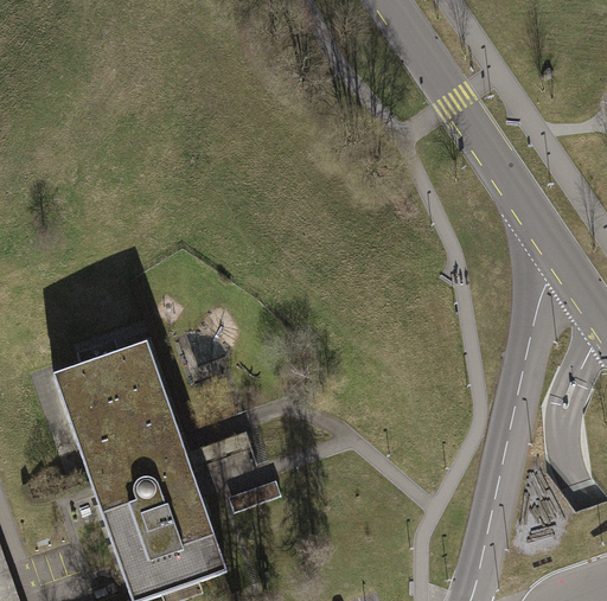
[(147,339),(53,372),(94,487),(133,598),(134,600),(229,568),(203,494),(147,339)]
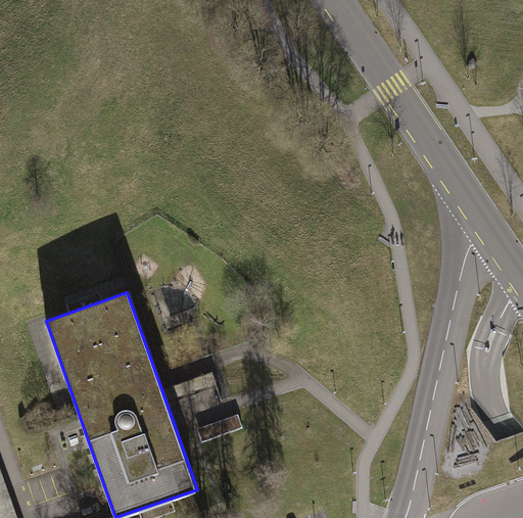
[(243,423),(238,410),(222,416),(227,429),(243,423)]
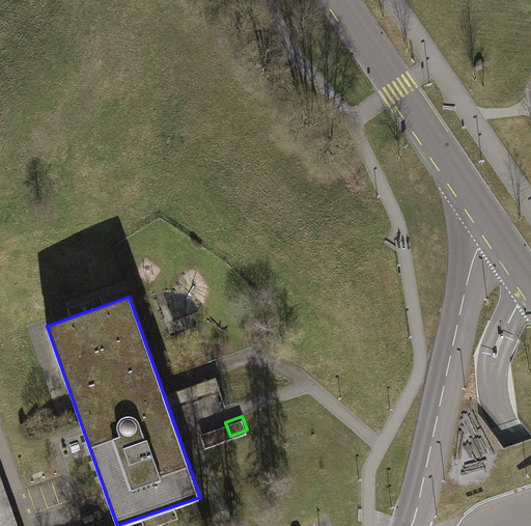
[(230,436),(225,422),(200,432),(205,445),(230,436)]
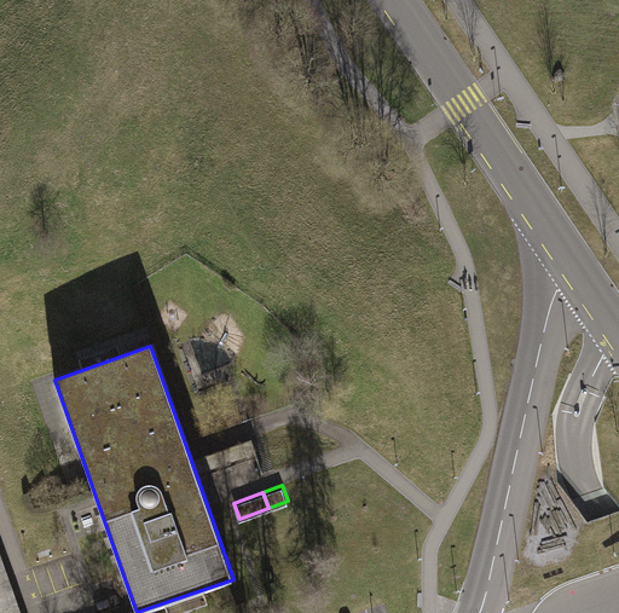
[(0,612),(23,612),(0,548),(0,612)]
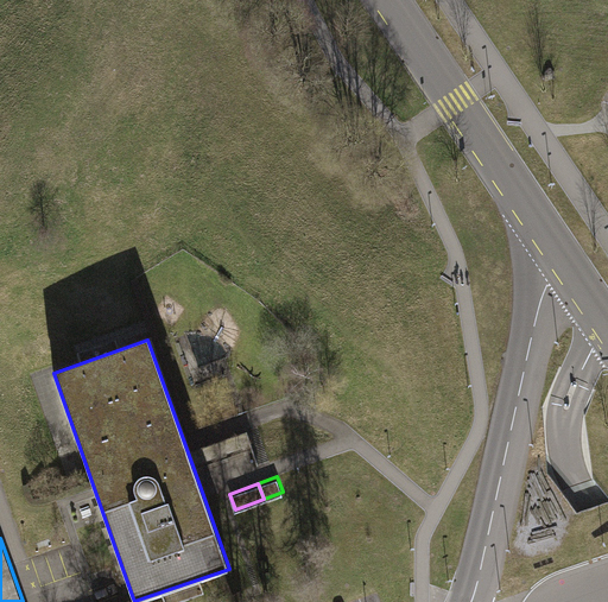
[(172,601),(179,601),(208,595),(204,584),(171,593),(172,601)]
